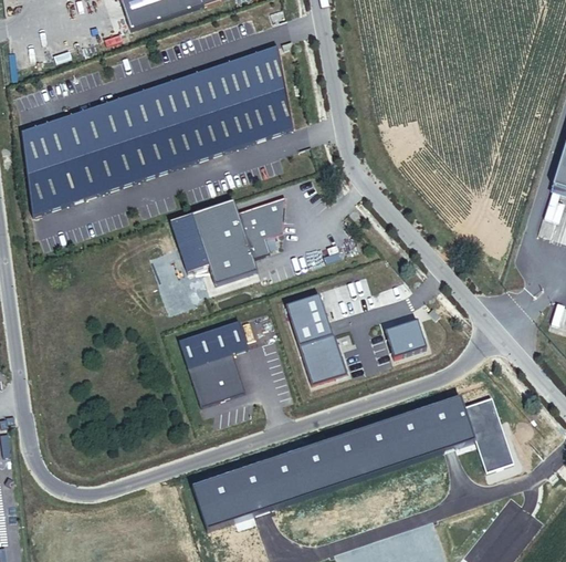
[(123,0),(134,30),(222,0),(123,0)]
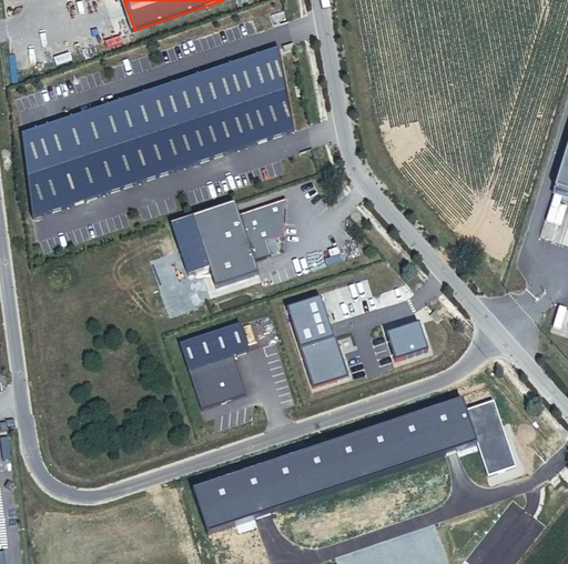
[(277,44),(22,131),(33,215),(293,128),(277,44)]
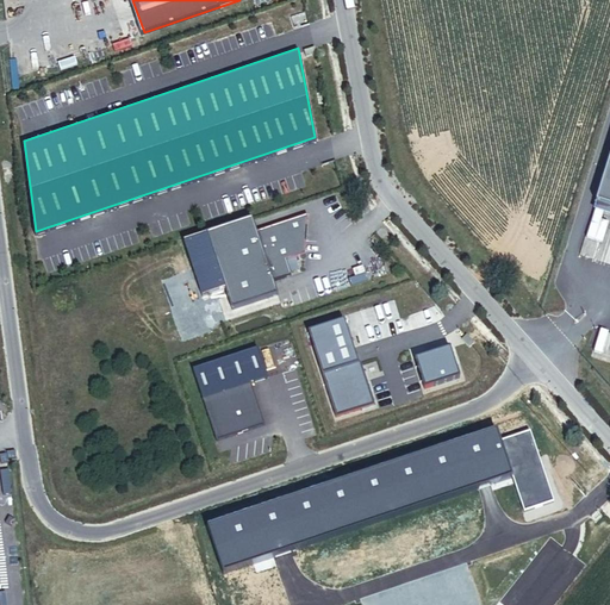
[(609,155),(597,199),(609,203),(609,155)]
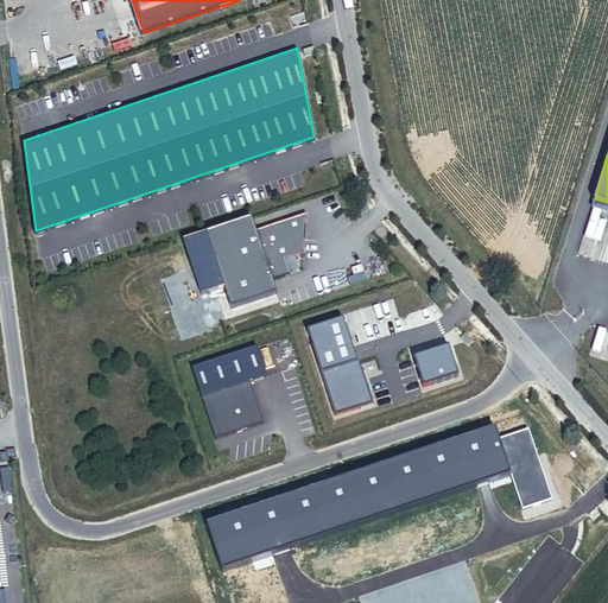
[(607,202),(595,198),(593,205),(607,210),(607,202)]
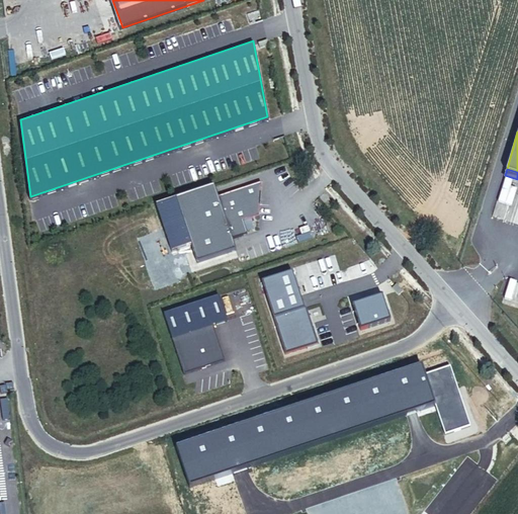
[(263,206),(261,179),(219,194),(214,182),(175,195),(197,261),(237,248),(233,237),(250,232),(249,229),(244,213),(259,208),(263,206)]
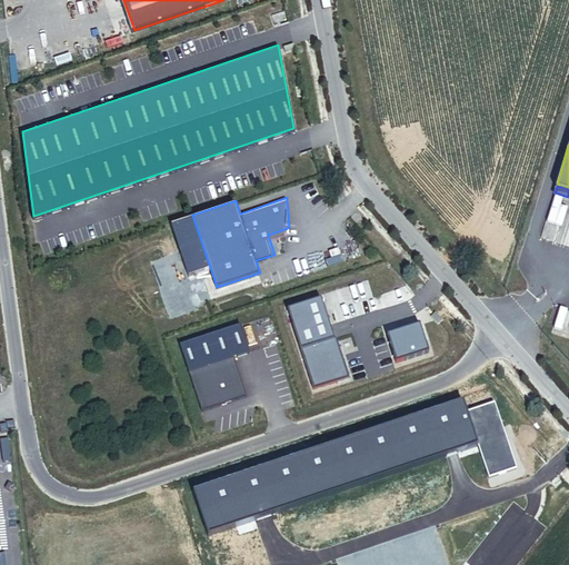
[(290,246),(285,229),(268,235),(273,251),(290,246)]
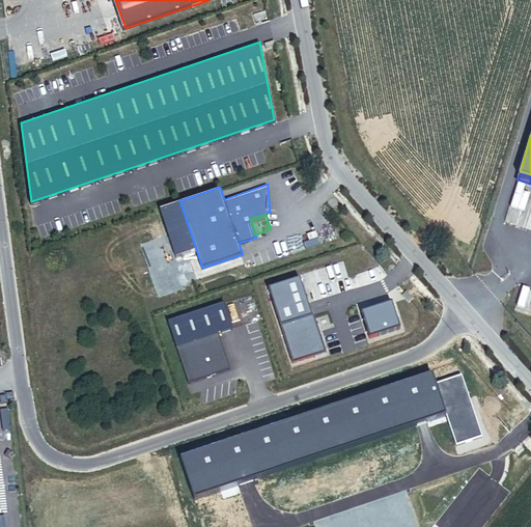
[(301,283),(271,294),(294,360),(326,350),(313,312),(311,313),(301,283)]
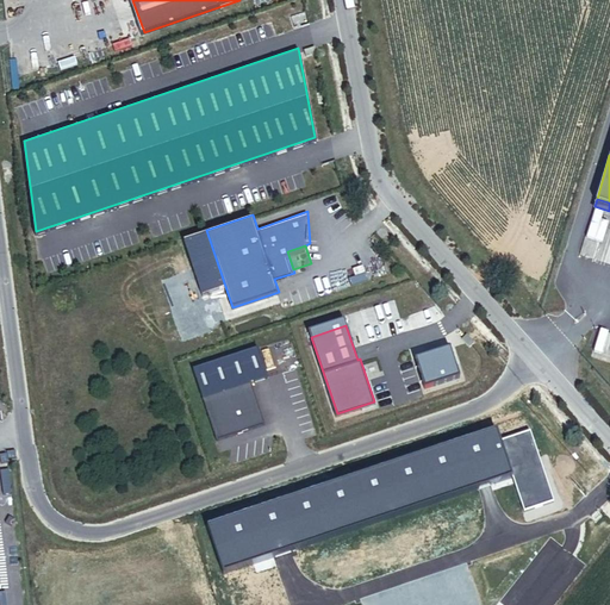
[(609,351),(609,328),(599,325),(592,347),(609,351)]
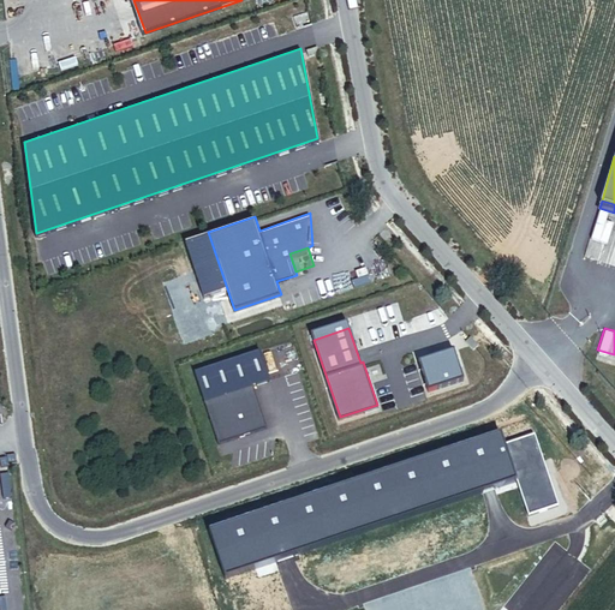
[(478,341),(471,333),(465,338),(473,346),(478,341)]
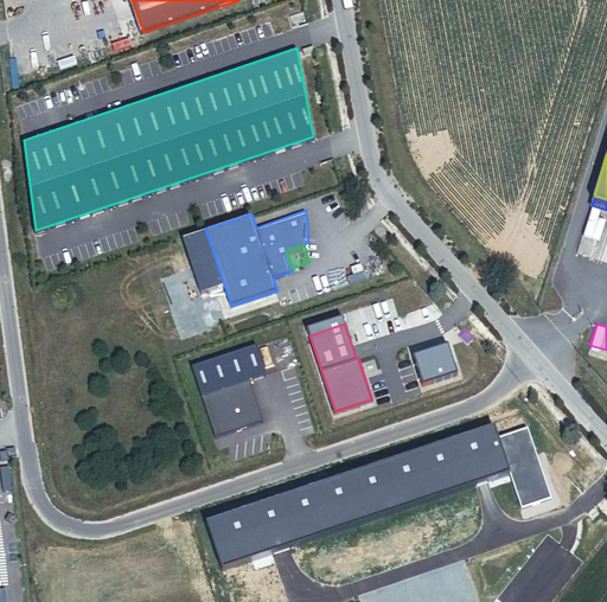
[(447,343),(411,354),(421,383),(457,371),(453,358),(447,343)]
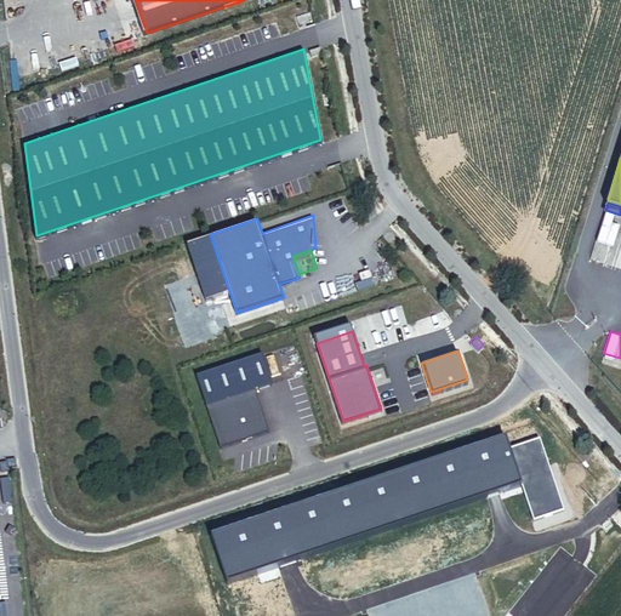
[(263,352),(197,374),(221,446),(269,429),(256,387),(273,381),(263,352)]
